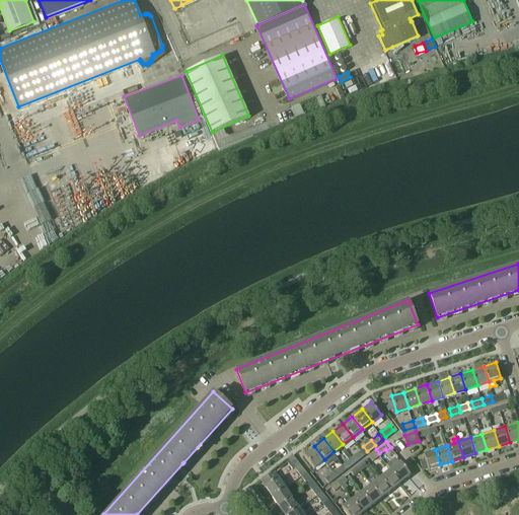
[(314,466),(324,459),(314,446),(304,453),(314,466)]
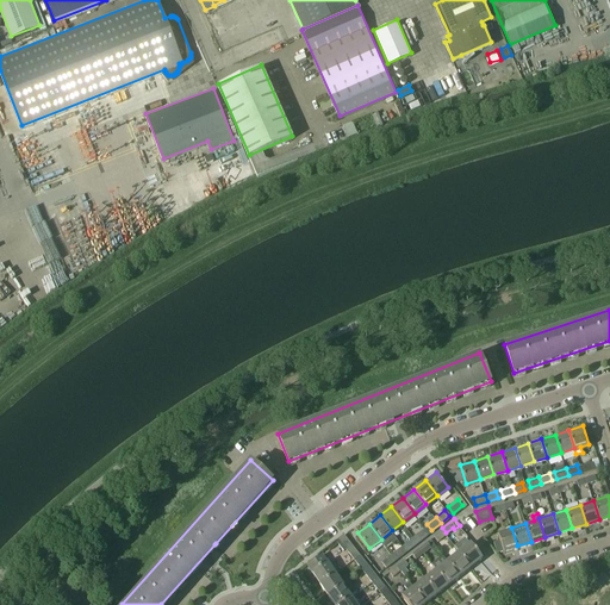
[(414,535),(418,541),(427,534),(422,528),(414,535)]
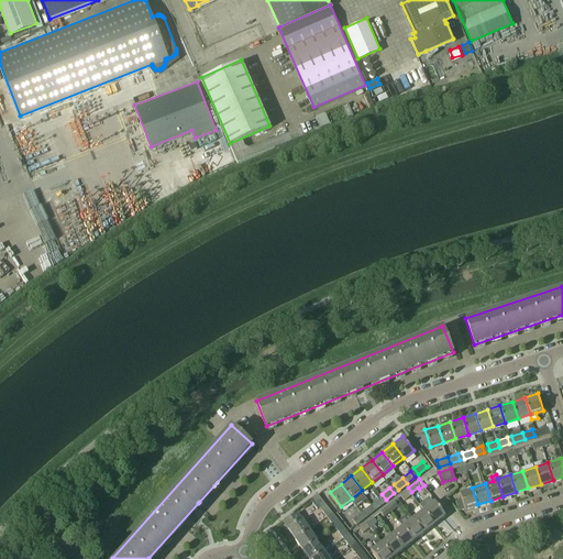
[(411,492),(408,488),(400,493),(404,497),(411,492)]
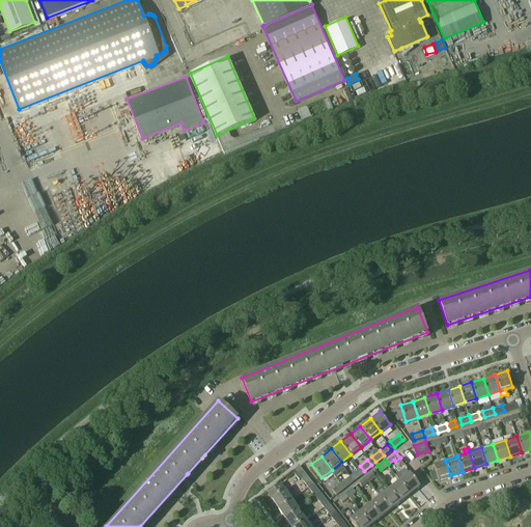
[(439,479),(450,475),(445,460),(434,463),(435,469),(429,470),(432,479),(438,477),(439,479)]
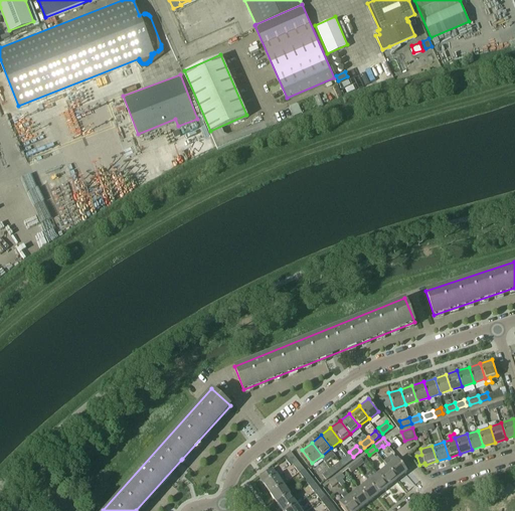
[(285,453),(284,454),(291,463),(292,462),(298,470),(303,466),(290,449),(285,453)]
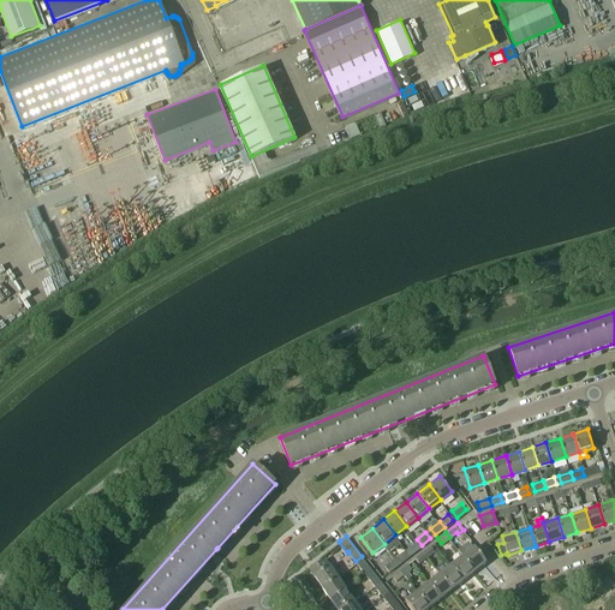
[(412,552),(422,545),(417,539),(407,546),(412,552)]
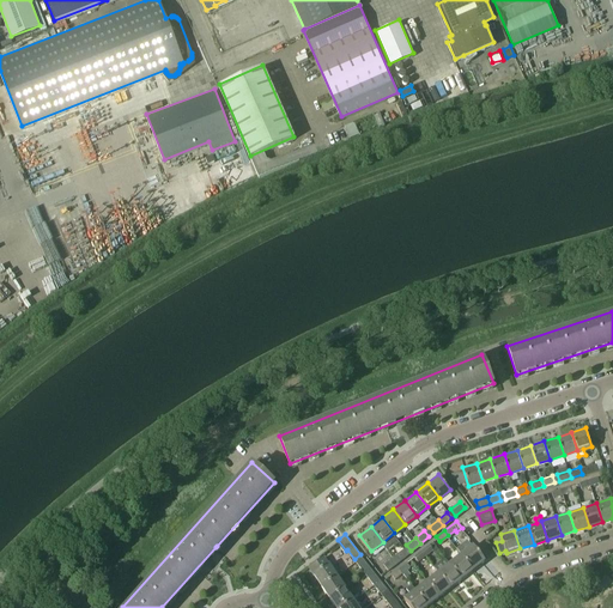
[(422,548),(425,553),(434,547),(429,542),(422,548)]
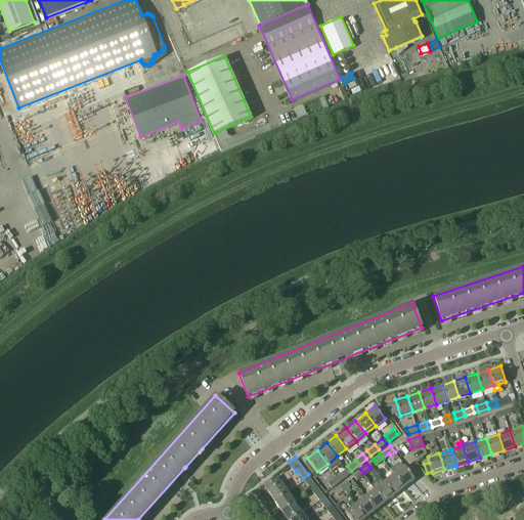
[(404,464),(394,472),(404,485),(415,478),(404,464)]
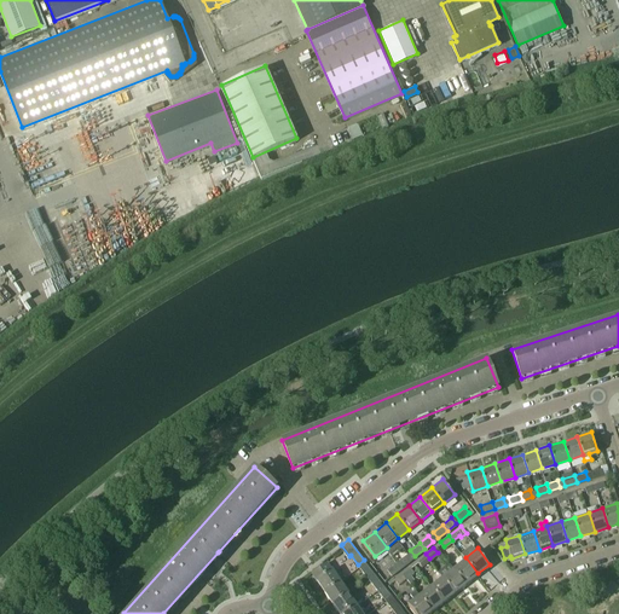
[(397,560),(401,566),(411,559),(406,552),(397,560)]
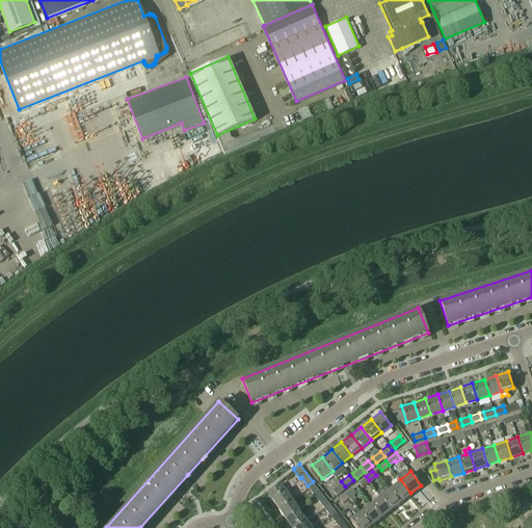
[(363,485),(369,480),(366,476),(358,481),(363,485)]
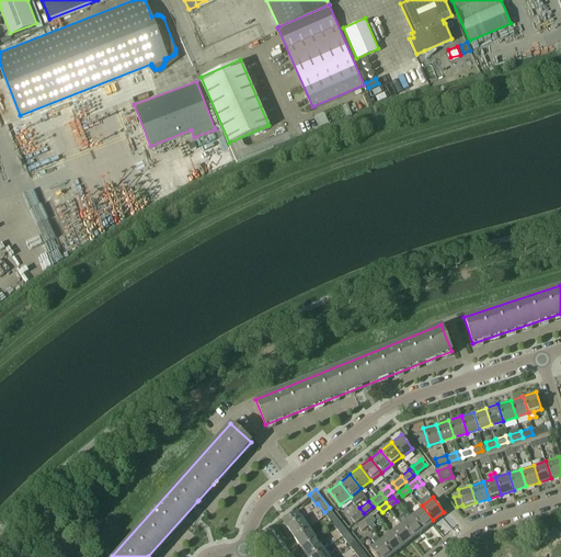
[(423,529),(433,520),(422,506),(411,513),(423,529)]
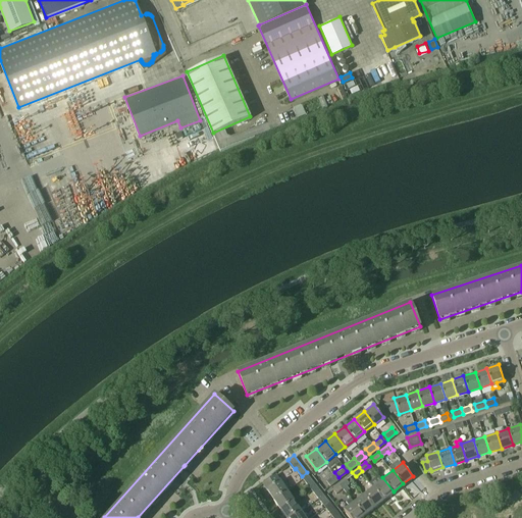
[(288,480),(280,478),(279,478),(276,473),(275,472),(263,481),(267,486),(266,487),(273,498),(286,488),(288,488),(291,485),(288,480)]
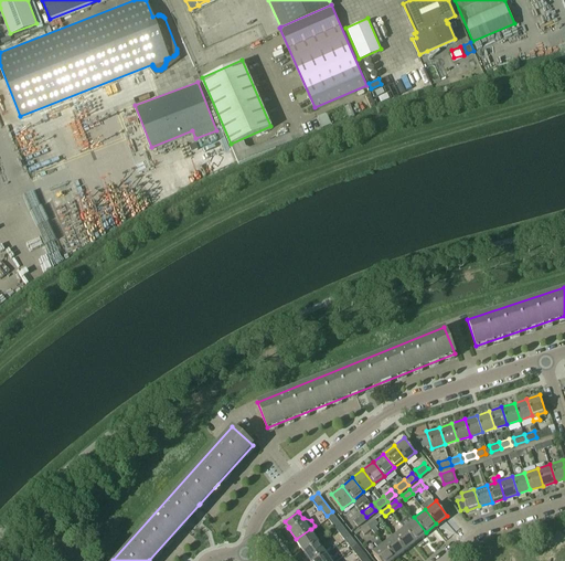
[(339,519),(332,511),(327,516),(333,524),(339,519)]
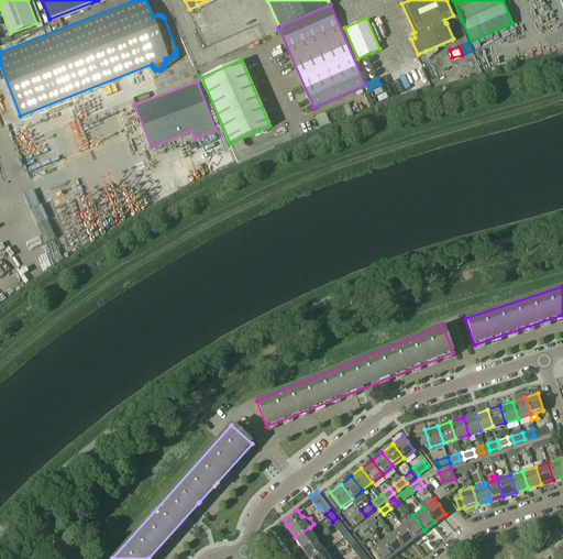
[(356,522),(365,515),(361,510),(352,516),(356,522)]
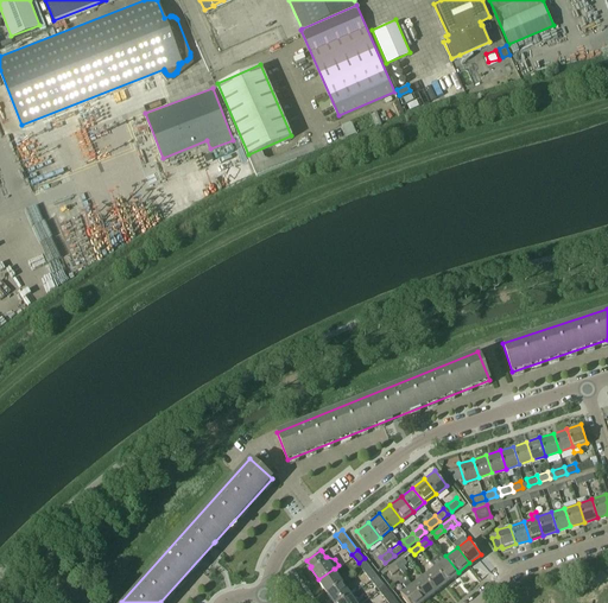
[(404,556),(396,562),(399,566),(407,560),(404,556)]
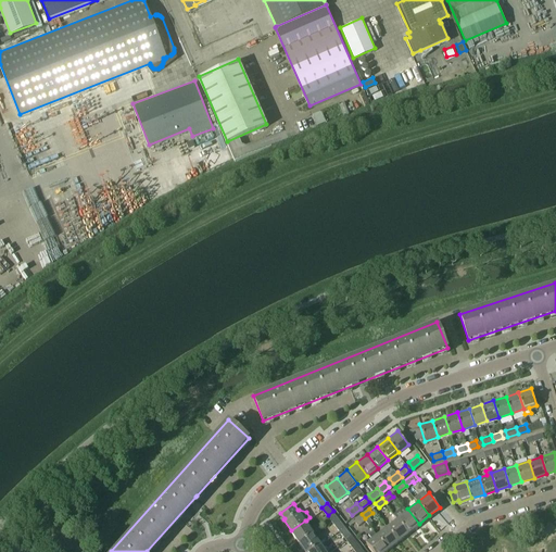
[(408,531),(419,524),(407,509),(397,517),(408,531)]
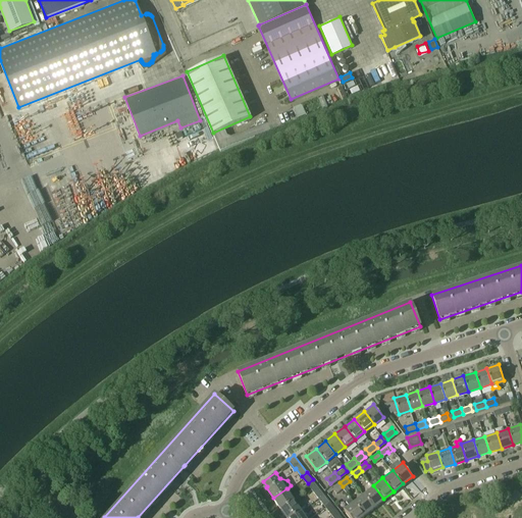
[(343,486),(340,482),(333,487),(336,491),(343,486)]
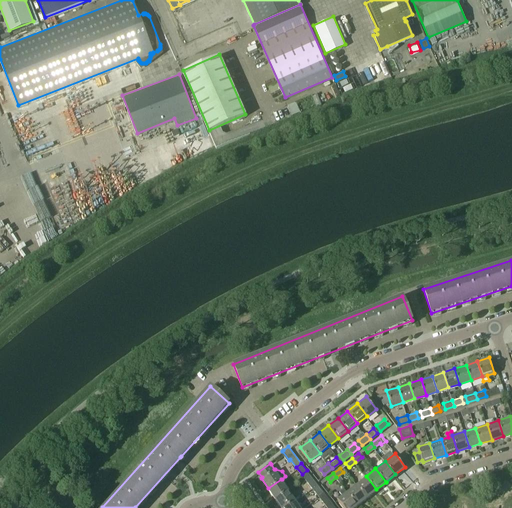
[(305,478),(311,485),(316,481),(310,474),(305,478)]
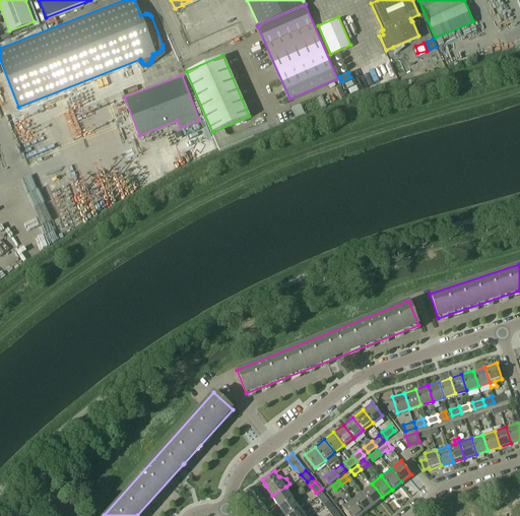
[(373,504),(382,497),(372,484),(363,491),(373,504)]
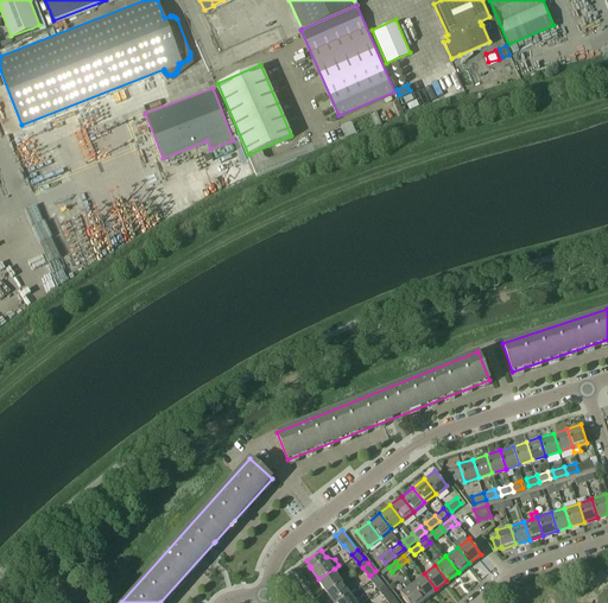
[(342,581),(335,569),(334,569),(318,579),(327,591),(342,581)]
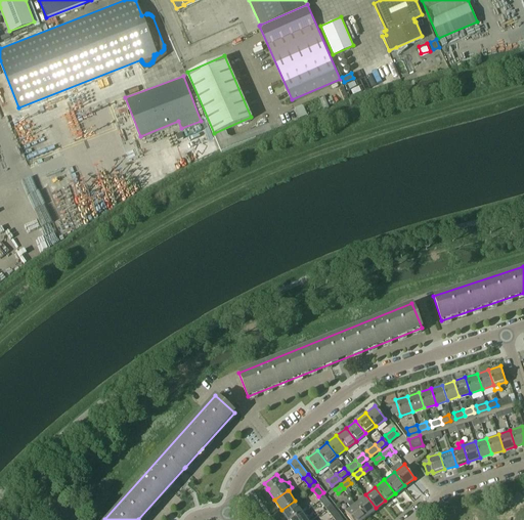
[(330,501),(323,492),(318,496),(324,505),(330,501)]
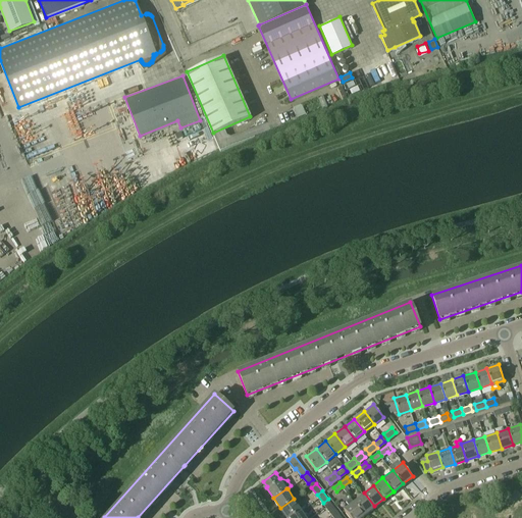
[(365,514),(374,506),(364,493),(354,501),(365,514)]
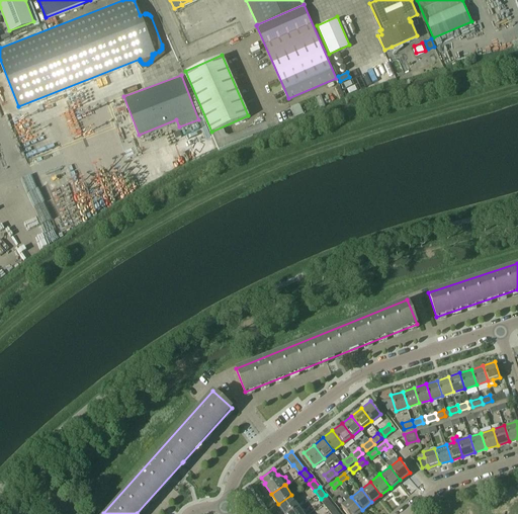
[(343,496),(346,500),(341,504),(348,513),(356,513),(362,510),(351,497),(348,492),(343,496)]
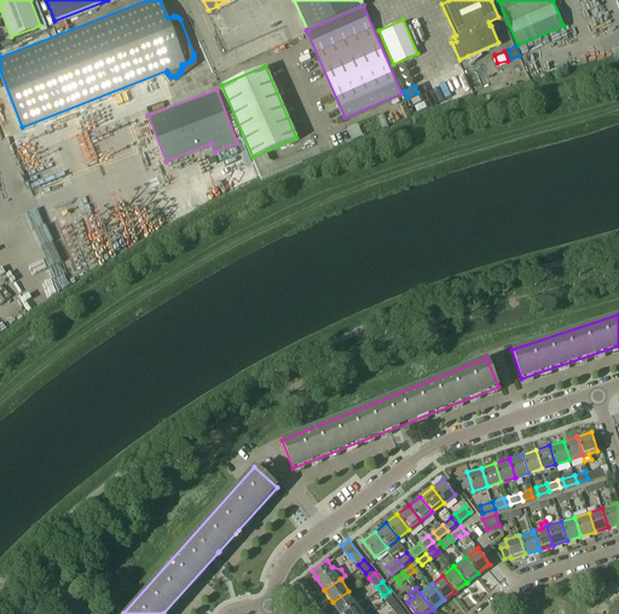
[(357,602),(348,591),(333,602),(340,613),(357,602)]
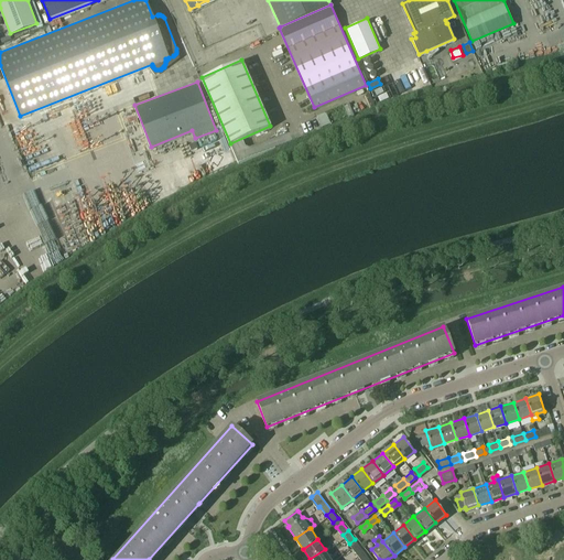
[(360,557),(366,553),(358,542),(353,547),(360,557)]
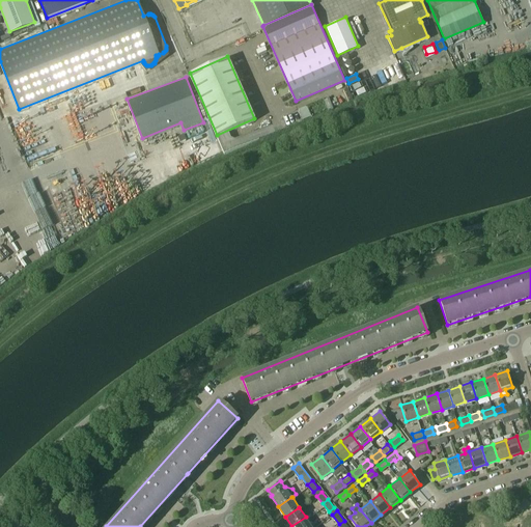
[(312,526),(306,517),(291,526),(312,526)]
